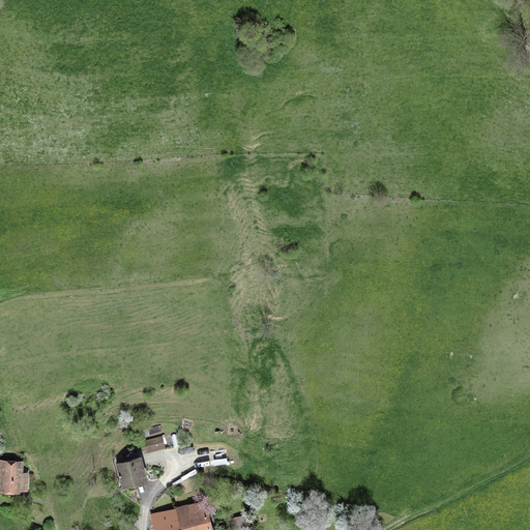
[(162,437),(144,441),(146,449),(164,444),(162,437)]
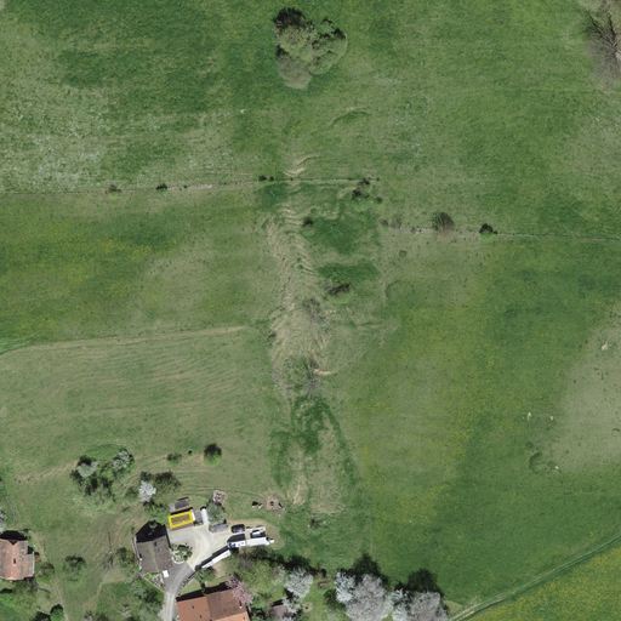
[(170,560),(164,537),(146,543),(143,536),(137,539),(144,568),(170,560)]
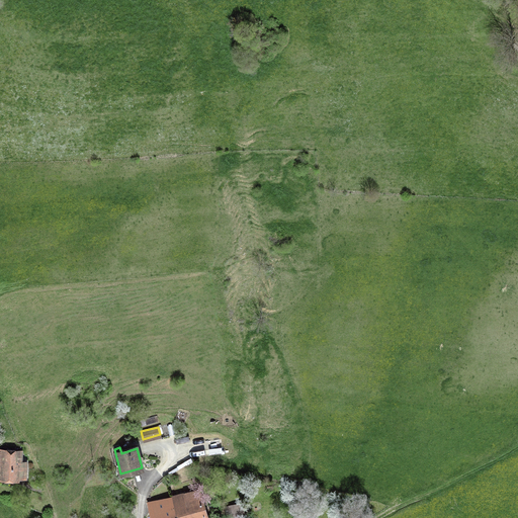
[(0,477),(19,478),(19,477),(25,477),(26,463),(20,462),(21,453),(0,451),(0,477)]
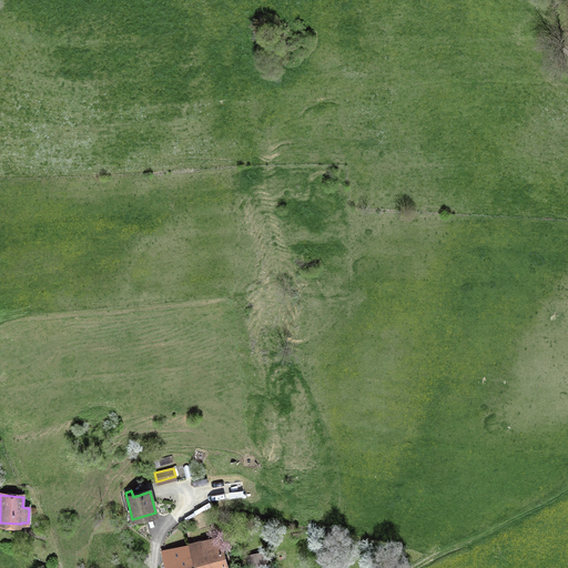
[(188,544),(194,567),(227,567),(225,559),(229,559),(227,553),(232,551),(229,541),(221,545),(219,537),(188,544)]
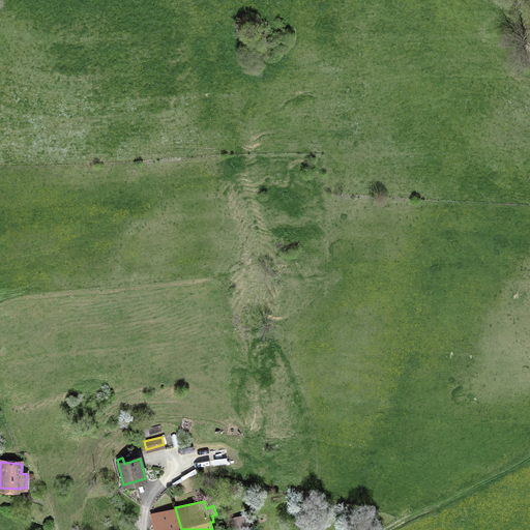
[(151,514),(154,529),(181,529),(175,507),(151,514)]
